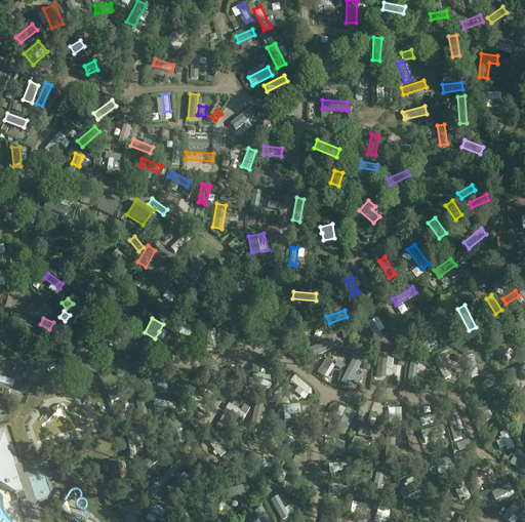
[(366,321),(376,338),(381,335),(372,318),(366,321)]
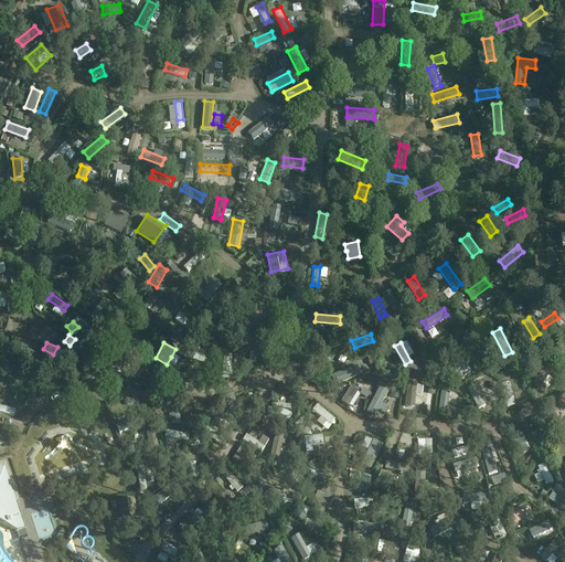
[(452,353),(465,370),(471,366),(458,349),(452,353)]
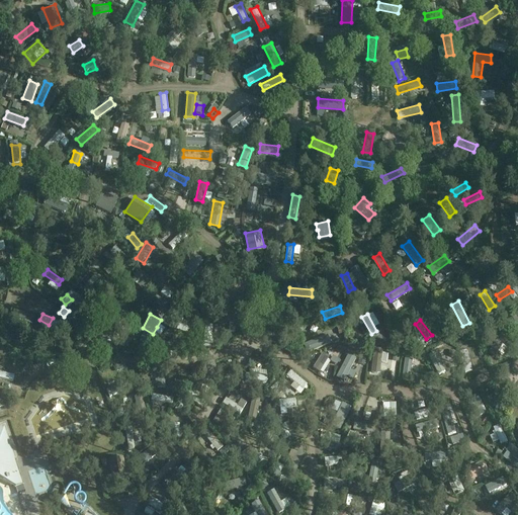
[(489,350),(496,355),(508,335),(502,331),(489,350)]
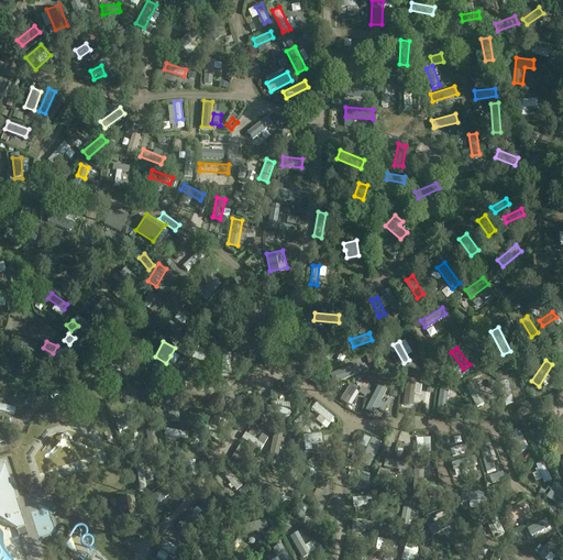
[(330,372),(333,382),(360,371),(356,362),(330,372)]
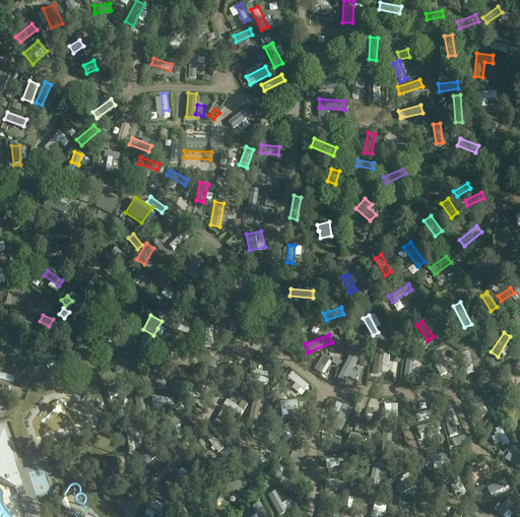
[(454,349),(447,346),(440,361),(445,364),(443,368),(451,372),(458,356),(452,352),(454,349)]
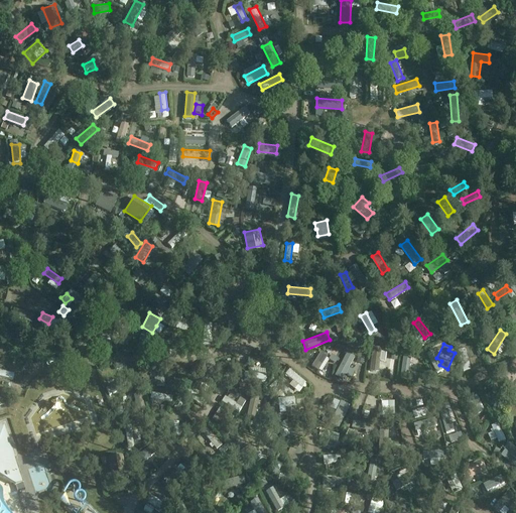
[(380,346),(372,345),(370,369),(378,370),(380,346)]
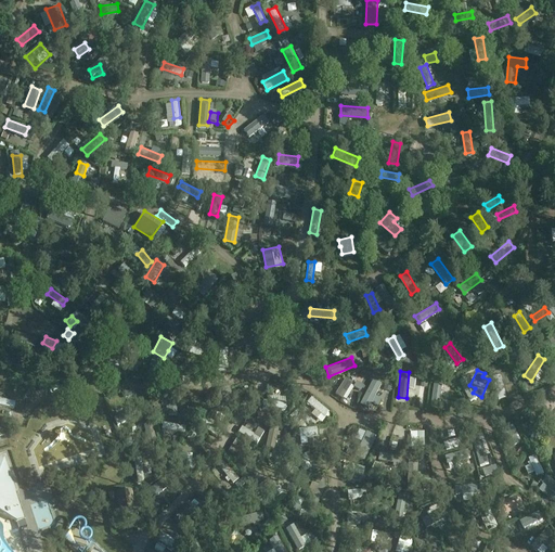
[(501,372),(492,375),(499,398),(507,396),(501,372)]
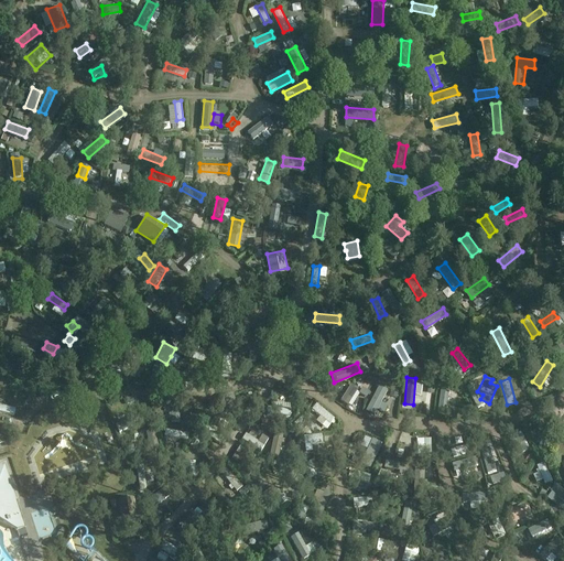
[(358,386),(350,381),(340,399),(348,403),(358,386)]
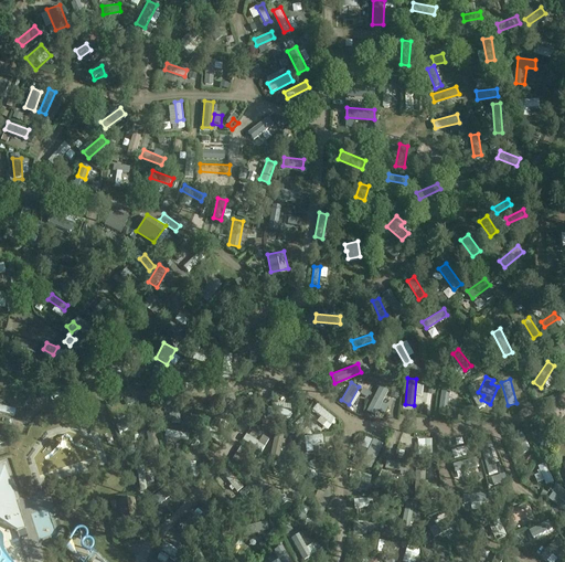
[(443,386),(439,409),(447,410),(449,388),(443,386)]
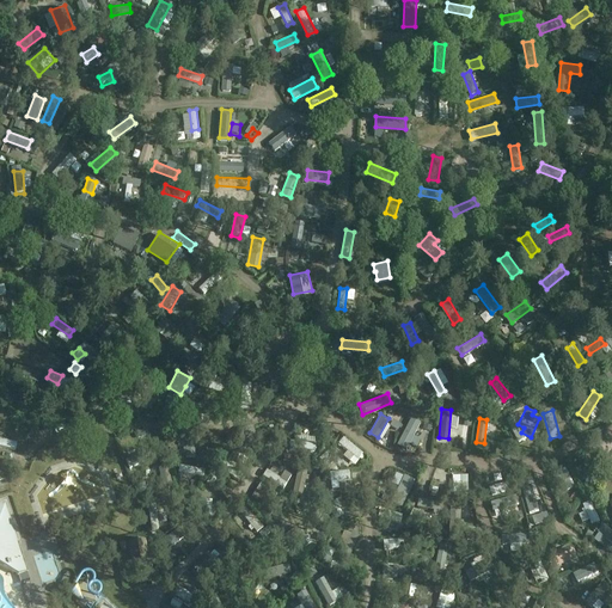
[(251,424),(237,428),(242,444),(255,441),(251,424)]
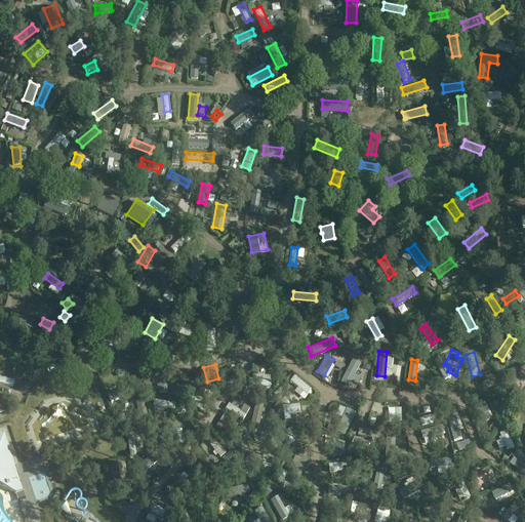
[(290,378),(307,393),(311,388),(294,373),(290,378)]
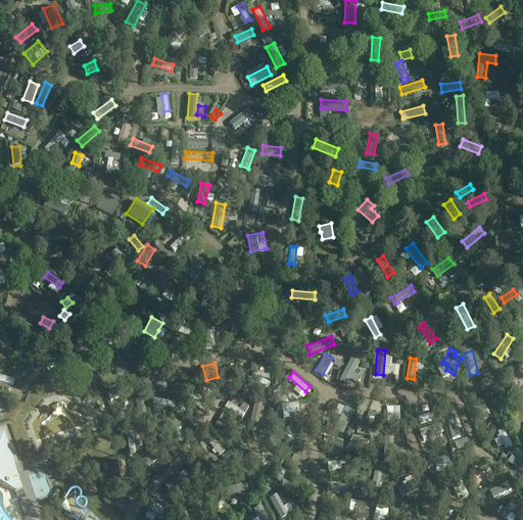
[(0,382),(13,386),(15,377),(0,373),(0,382)]
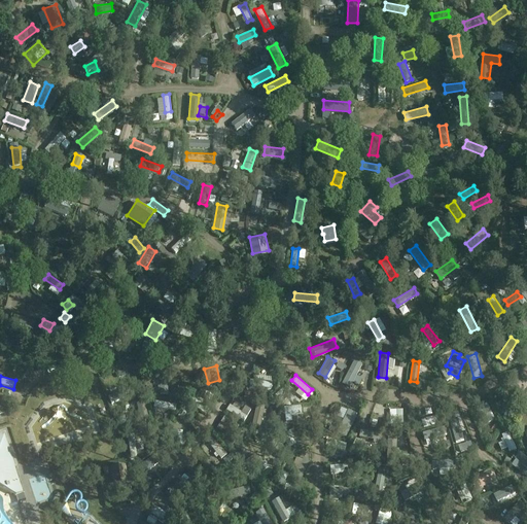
[(250,378),(249,385),(271,387),(272,380),(250,378)]
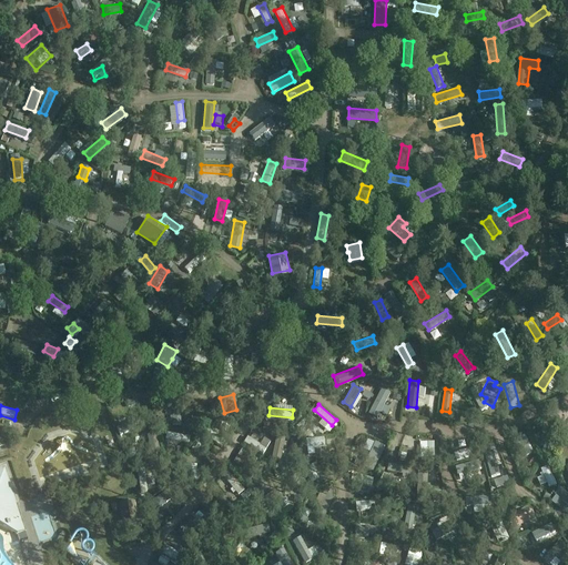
[(113,433),(108,414),(101,415),(107,435),(113,433)]
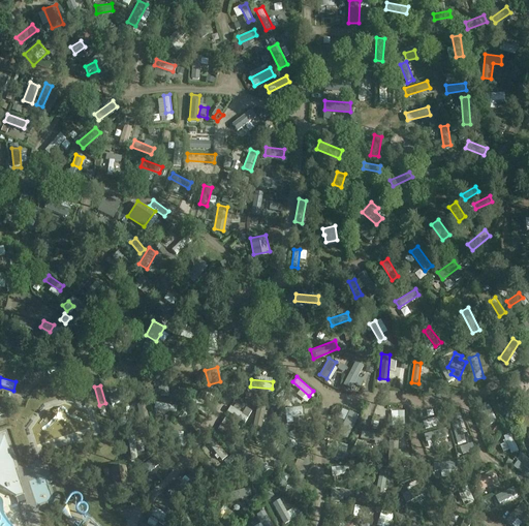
[(107,396),(111,403),(132,394),(129,387),(107,396)]
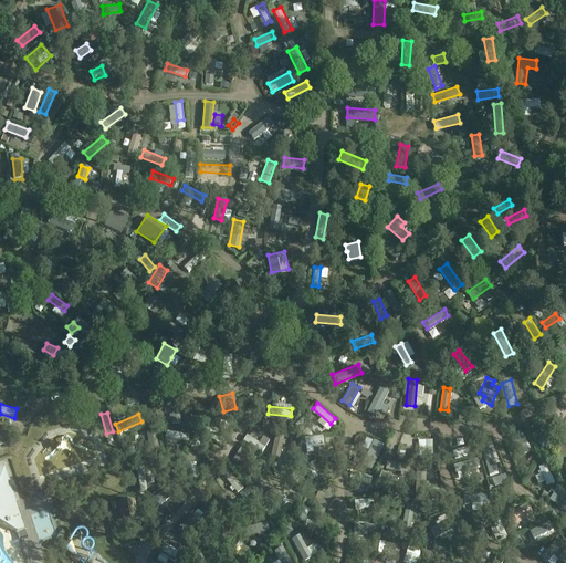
[(219,434),(208,426),(205,430),(216,438),(219,434)]
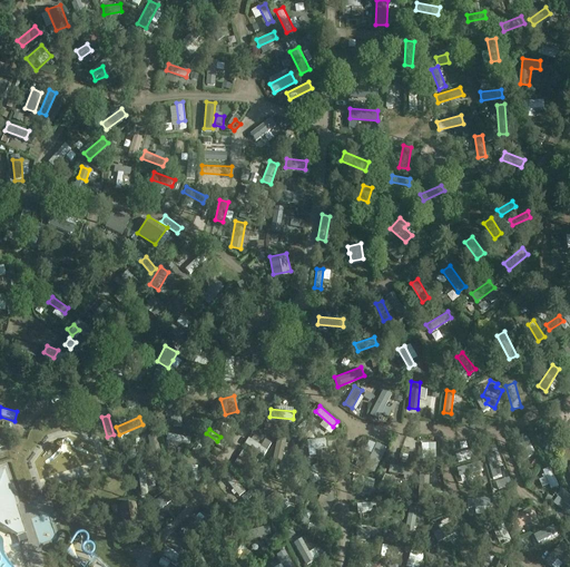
[(167,432),(166,439),(189,442),(190,436),(167,432)]
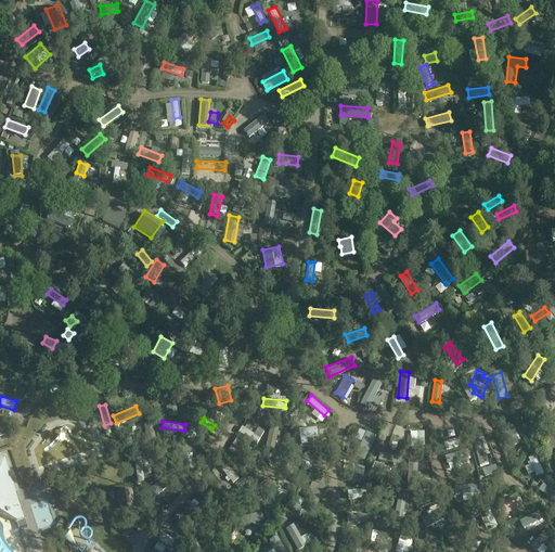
[(545,423),(538,421),(531,440),(538,444),(545,423)]
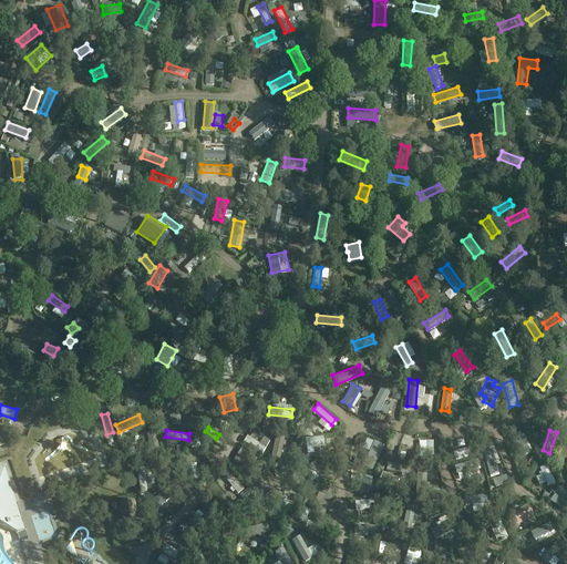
[(526,452),(533,449),(524,431),(517,436),(526,452)]
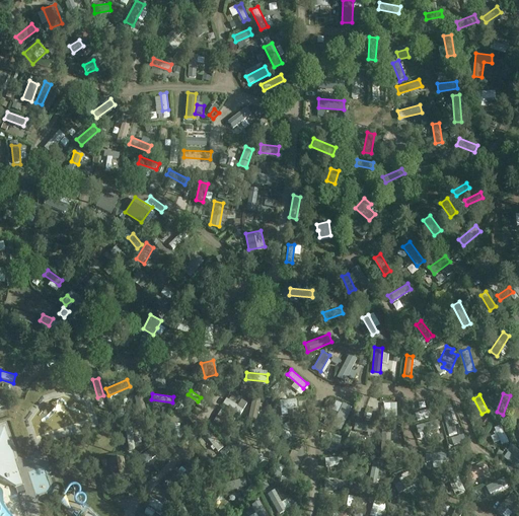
[(128,395),(122,397),(127,415),(133,413),(128,395)]
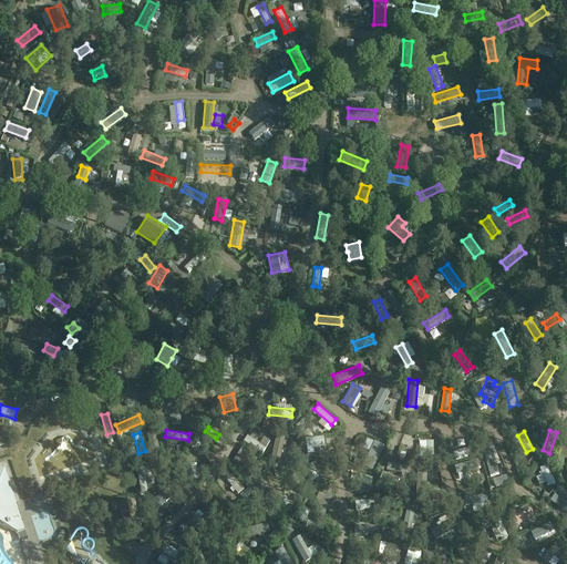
[(243,439),(263,451),(266,445),(247,433),(243,439)]
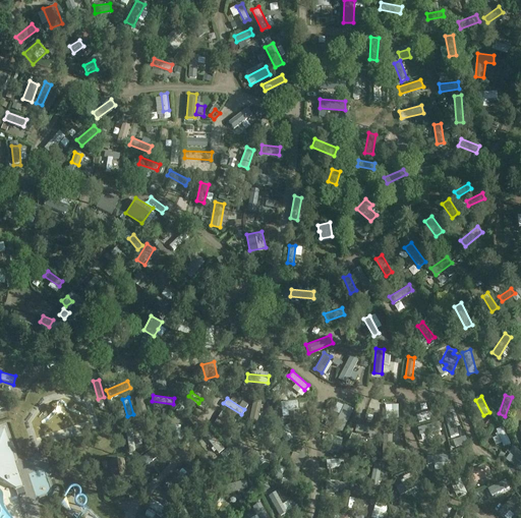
[(261,399),(253,398),(249,418),(256,420),(261,399)]
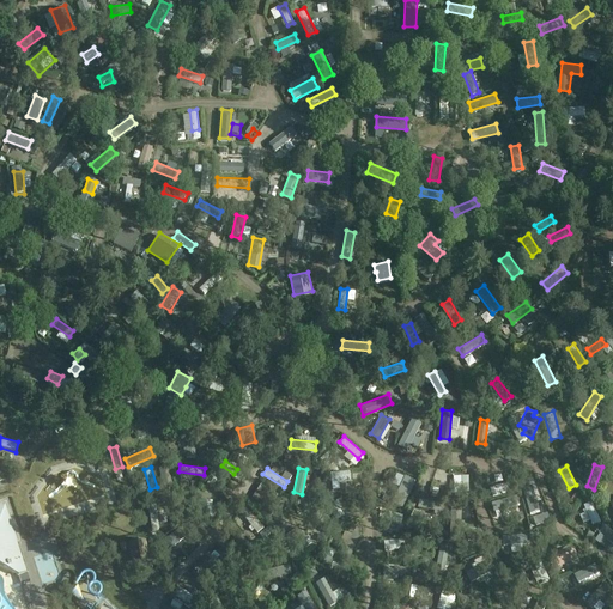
[(331,480),(350,477),(350,469),(329,472),(331,480)]
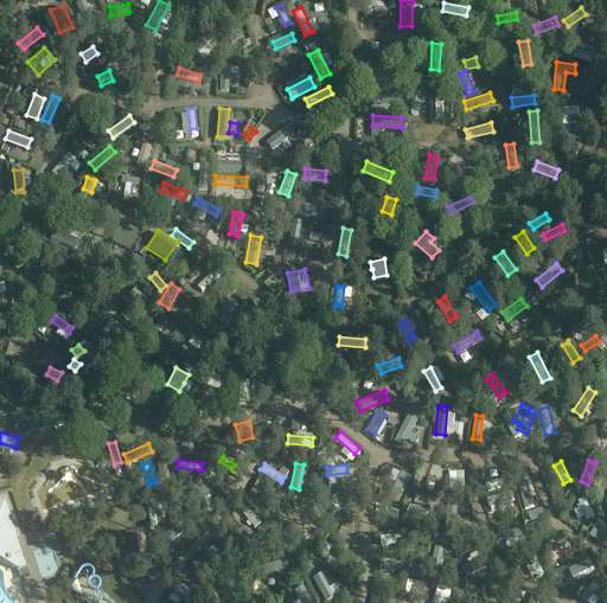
[(407,481),(394,467),(388,473),(401,487),(407,481)]
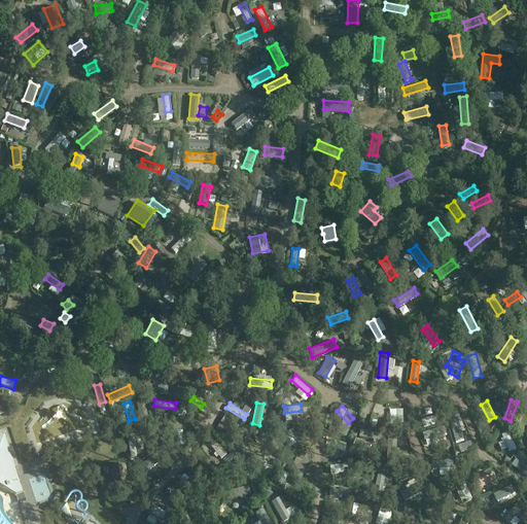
[(402,408),(389,408),(390,425),(402,424),(402,408)]
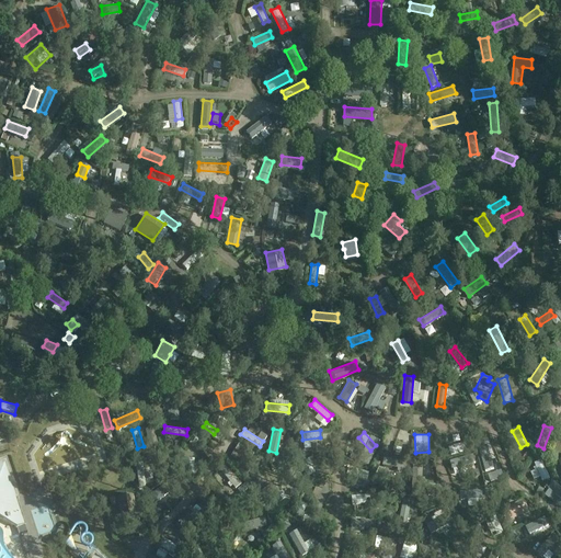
[(453,451),(472,445),(470,439),(451,444),(453,451)]
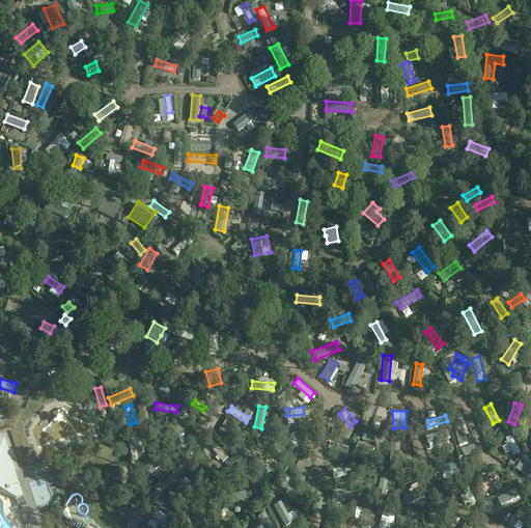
[(297,428),(297,416),(286,416),(286,428),(297,428)]
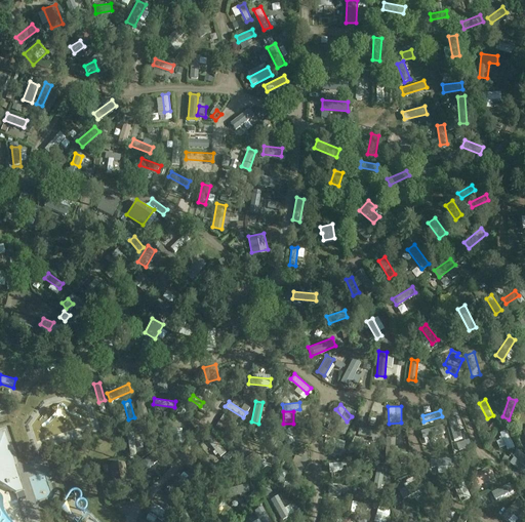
[(448,417),(454,439),(462,436),(456,414),(448,417)]
